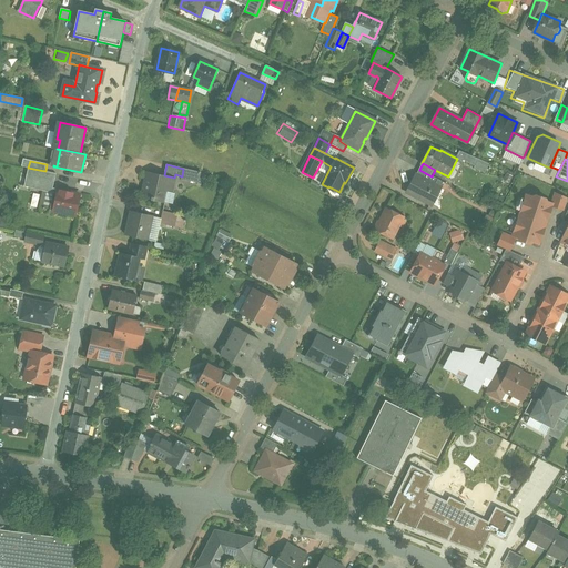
[(201,172),(183,169),(182,176),(181,180),(199,183),(201,172)]
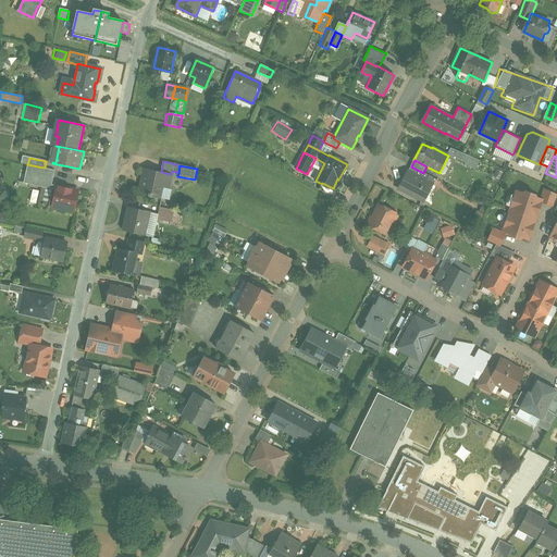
[(45,168),(38,166),(34,185),(51,189),(56,170),(45,168)]
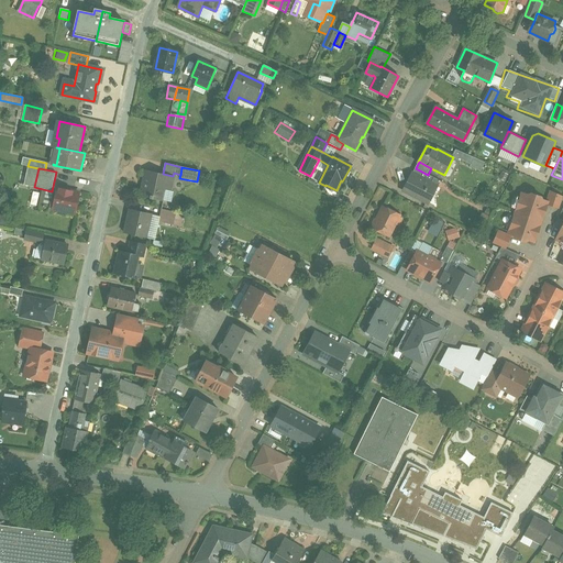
[(428,175),(416,168),(414,174),(424,180),(428,175)]
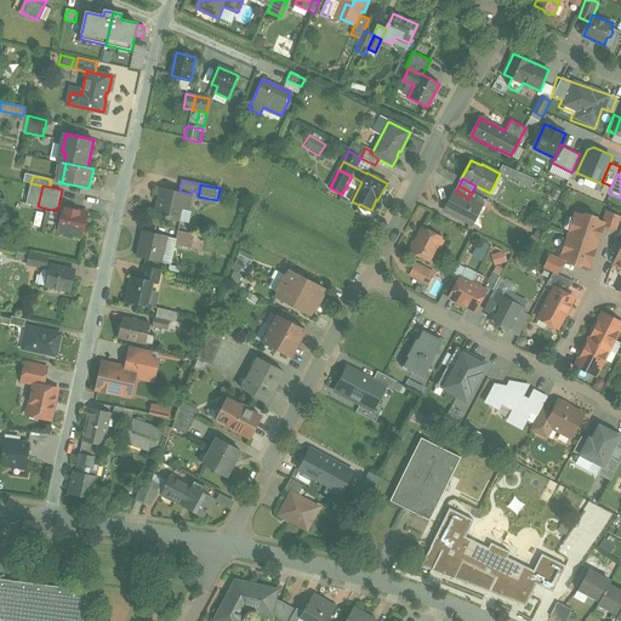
[(180,192),(161,188),(158,200),(159,200),(155,215),(166,217),(165,218),(177,221),(180,206),(188,209),(191,194),(180,192)]
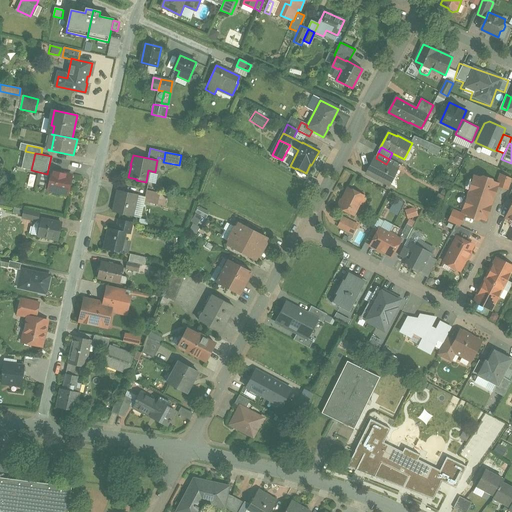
[(376,158),(374,157),(366,172),(388,184),(392,177),(394,178),(398,170),(386,164),(376,158)]
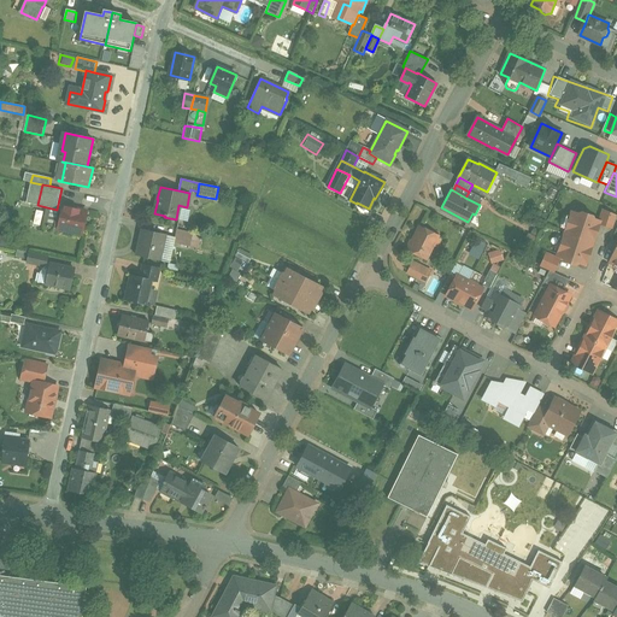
[(369,209),(357,203),(357,204),(353,210),(368,218),(372,211),(369,209)]
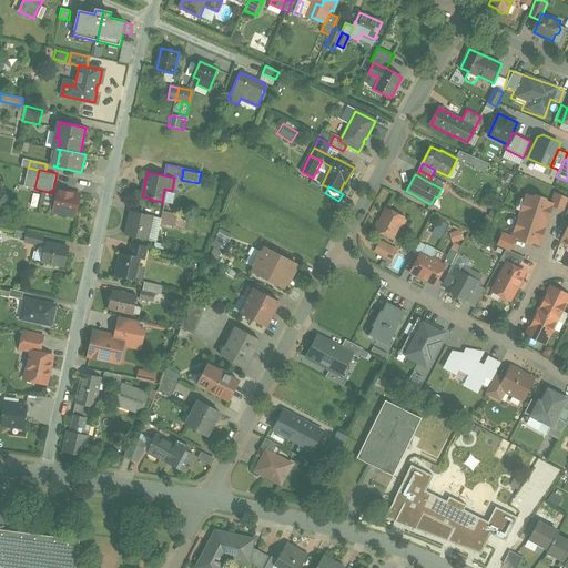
[(68,192),(58,190),(54,210),(77,215),(81,195),(67,193),(68,192)]
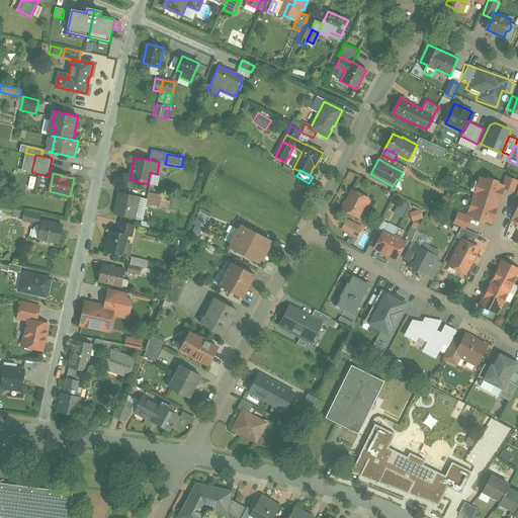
[(517,181),(517,180),(507,176),(503,186),(504,186),(503,187),(515,191),(517,181)]
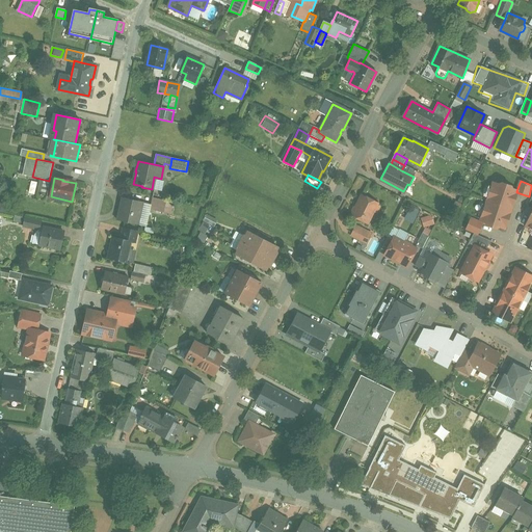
[(511,186),(502,183),(499,185),(494,183),(481,220),(486,222),(487,224),(497,228),(500,227),(505,229),(516,192),(517,191),(516,191),(512,189),(511,186)]
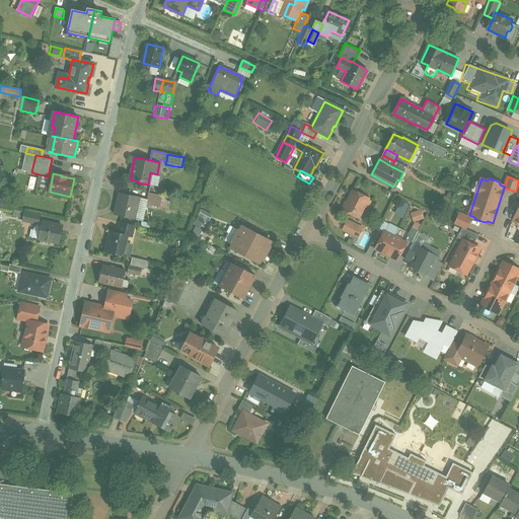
[(368,198),(354,191),(344,210),(360,218),(366,206),(364,205),(368,198)]
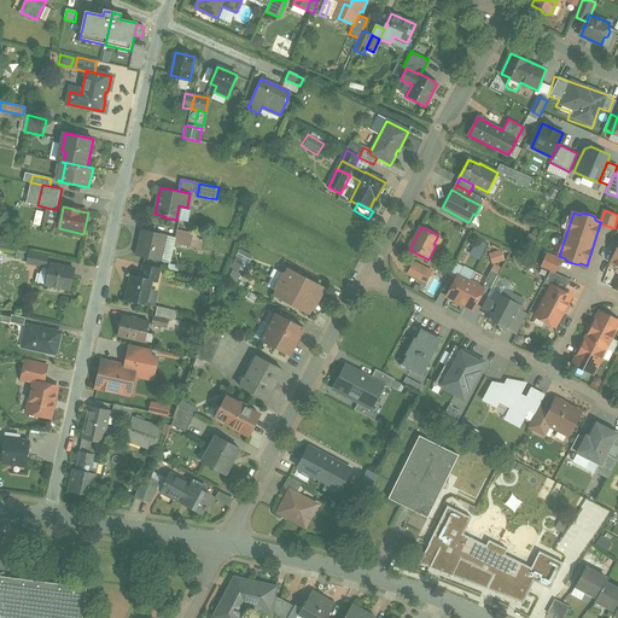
[(167,234),(141,229),(139,240),(141,240),(138,255),(136,255),(161,261),(163,249),(162,249),(165,235),(167,234)]
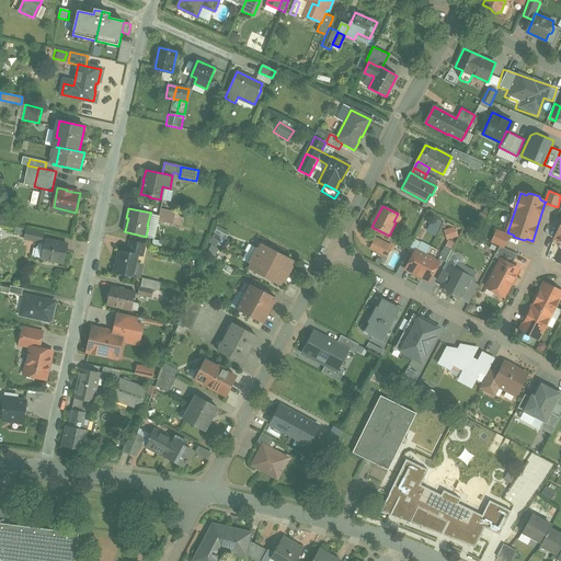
[(174,212),(161,208),(159,215),(172,218),(174,212)]
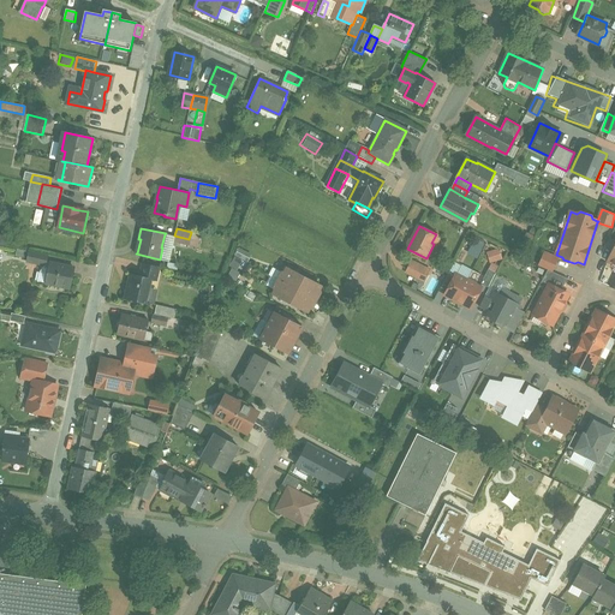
[(475,258),(482,243),(471,239),(464,254),(475,258)]
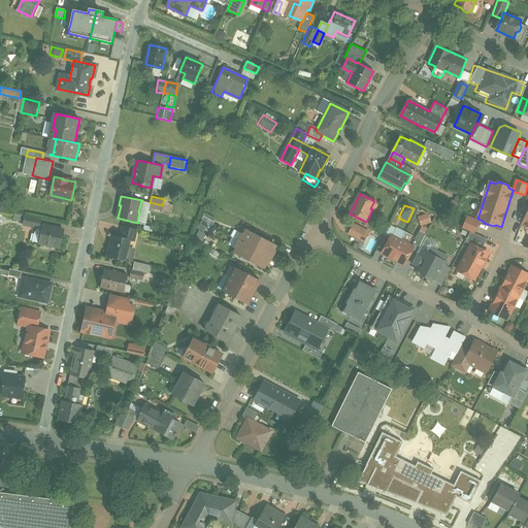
[(213,219),(205,213),(202,220),(211,224),(213,219)]
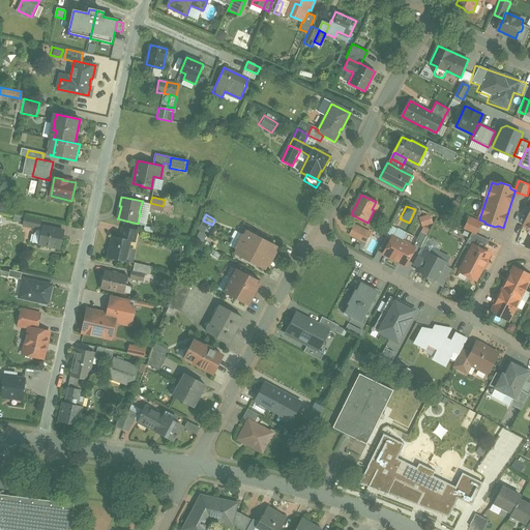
[(428,214),(416,217),(419,227),(430,224),(428,214)]
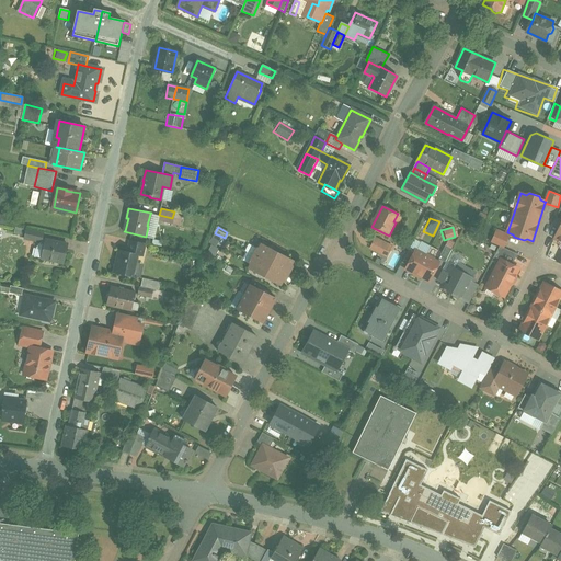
[(44,233),(27,230),(25,239),(42,242),(43,239),(44,233)]
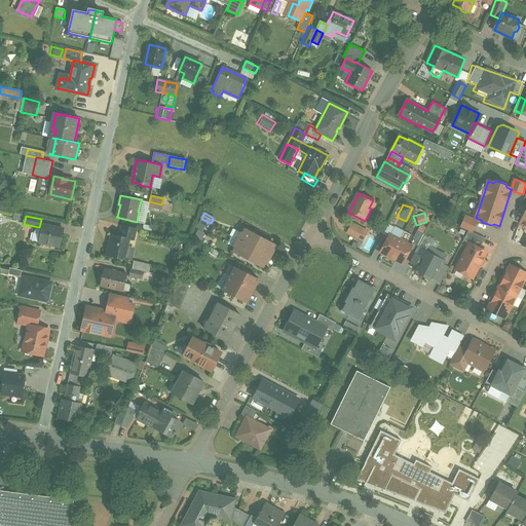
[(478,221),(466,216),(461,227),(468,231),(473,232),(478,221)]
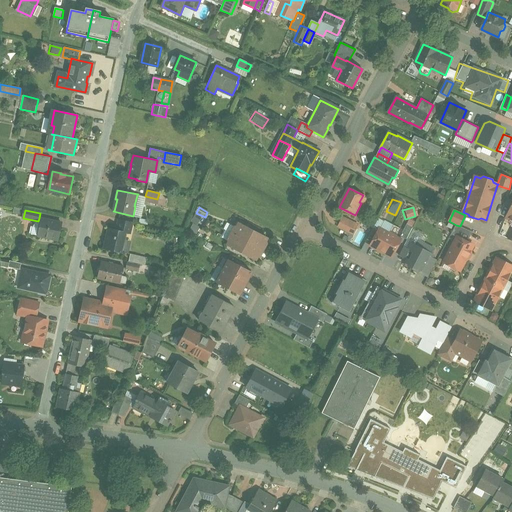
[(186,230),(193,233),(200,217),(193,214),(186,230)]
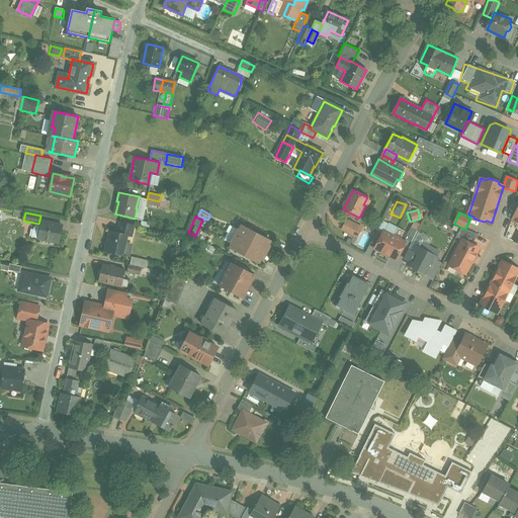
[(63,226),(42,222),(39,221),(38,224),(38,225),(41,226),(39,238),(60,243),(63,226)]
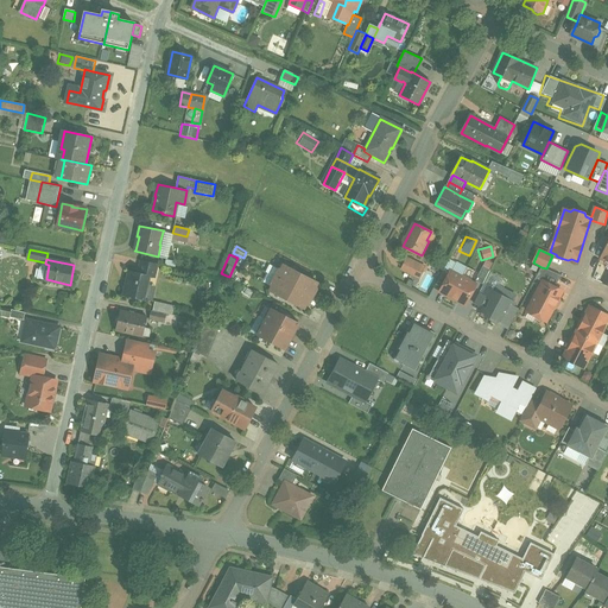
[(158,264),(141,260),(140,267),(156,271),(158,264)]
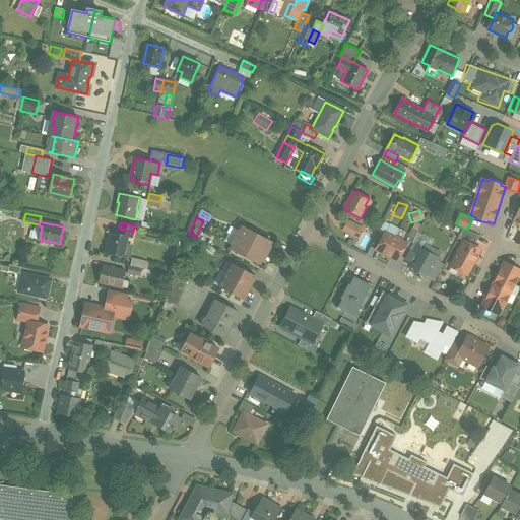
[(359,225),(353,236),(360,238),(364,229),(359,225)]
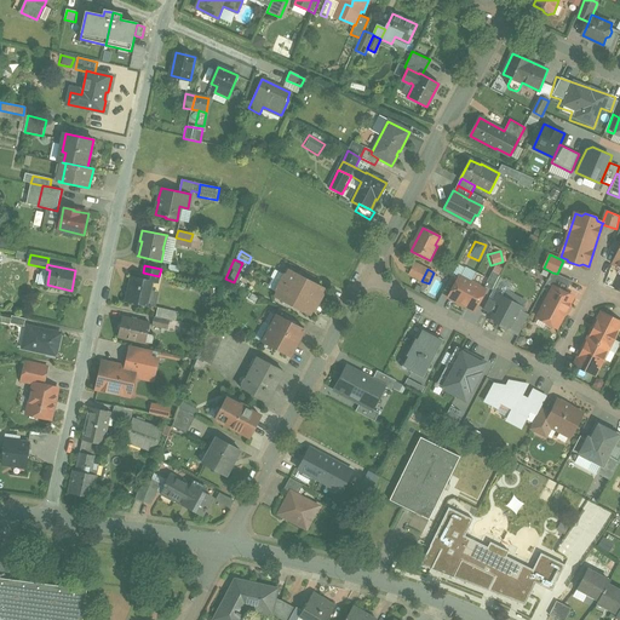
[(283,275),(276,270),(275,271),(271,277),(280,282),(283,275)]
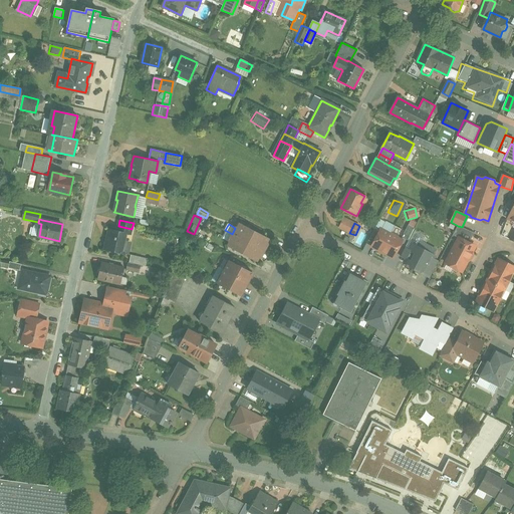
[(260,235),(248,229),(247,226),(245,227),(240,224),(238,227),(235,228),(232,234),(229,240),(230,243),(229,246),(233,248),(234,251),(237,250),(249,256),(250,259),(252,258),(257,260),(259,258),(261,257),(268,245),(267,242),(268,239),(263,237),(263,234),(260,235)]
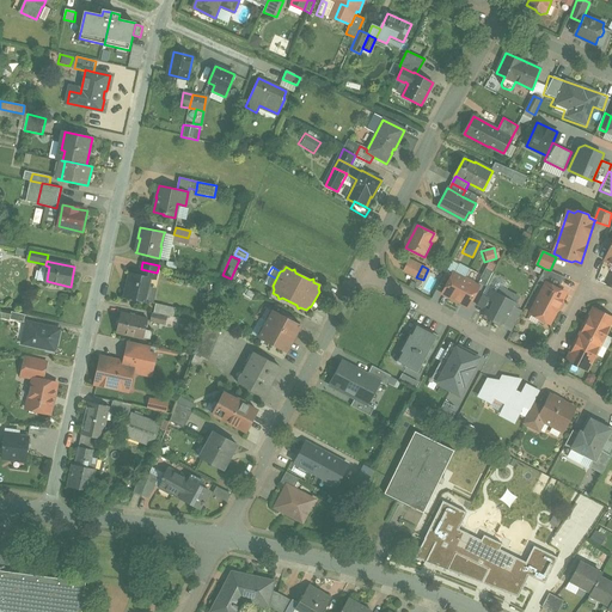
[(495,273),(487,268),(479,282),(488,287),(495,273)]
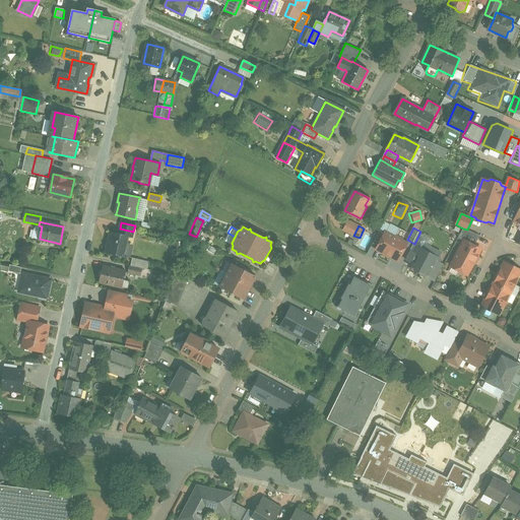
[(118,234),(111,232),(106,252),(126,257),(126,256),(123,255),(127,236),(132,238),(133,232),(120,229),(118,234)]
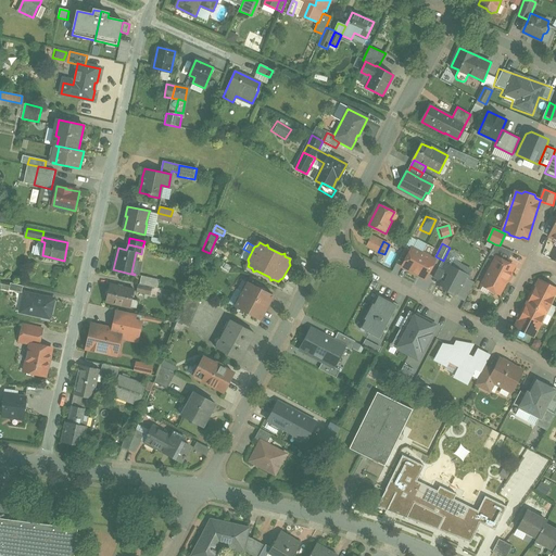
[(407,244),(399,261),(404,263),(413,248),(407,244)]
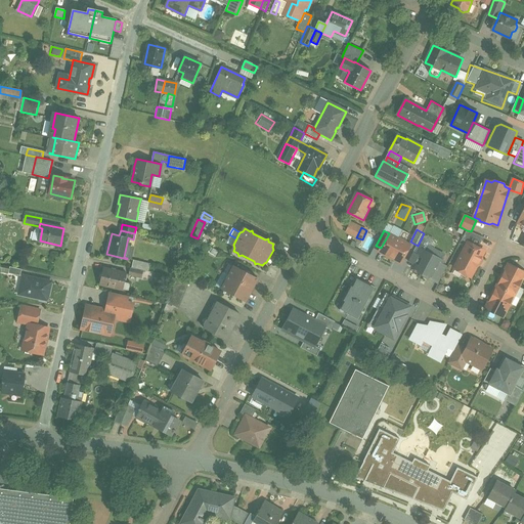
[(471,231),(467,230),(462,239),(468,243),(468,242),(479,248),(484,237),(471,231)]
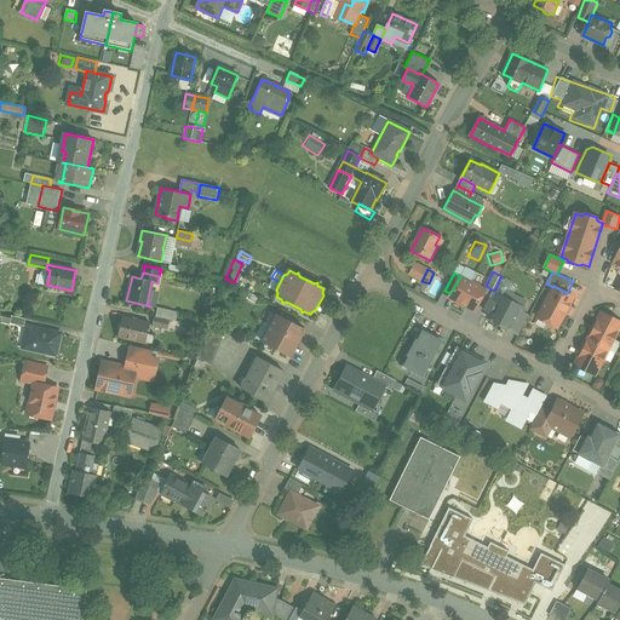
[(486,290),(460,276),(451,293),(449,297),(475,311),(486,290)]
